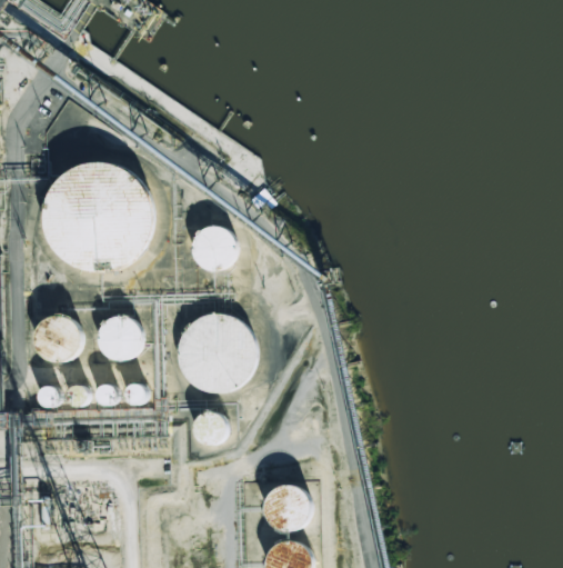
[(102,270),(106,269),(127,265),(138,255),(149,229),(150,209),(148,200),(143,193),(141,186),(131,172),(108,162),(90,161),(72,166),(52,181),(42,205),(41,218),(48,241),(62,261),(82,269),(102,270)]
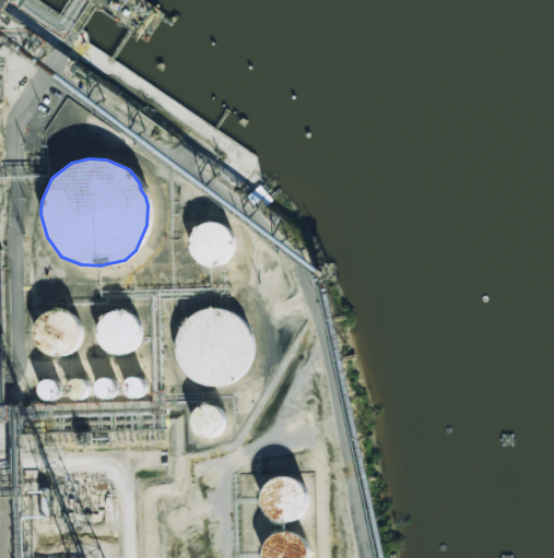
[(196,222),(196,233),(189,232),(187,261),(226,263),(228,223),(196,222)]
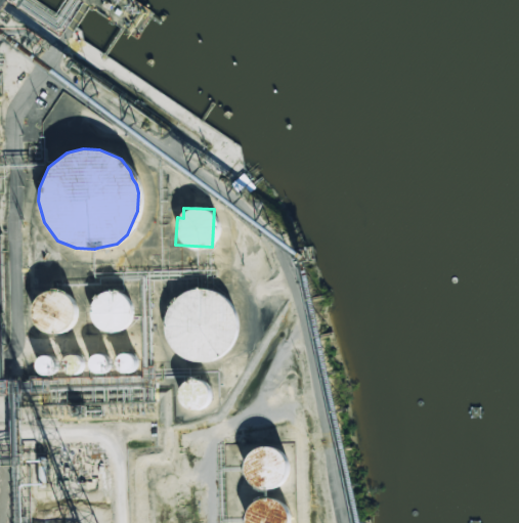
[(222,363),(235,299),(171,287),(158,350),(222,363)]
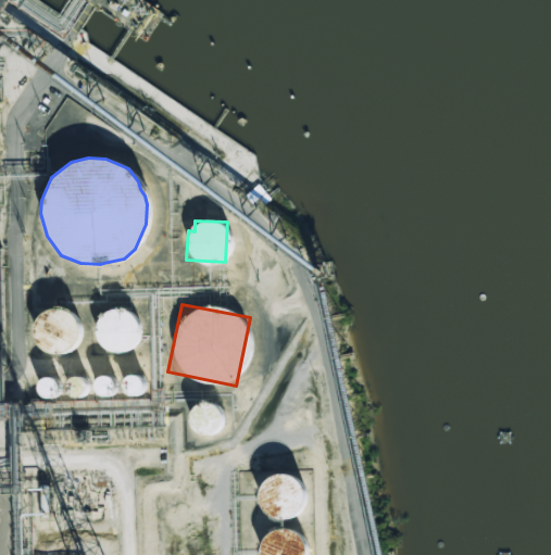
[(91,315),(101,354),(138,344),(128,305),(91,315)]
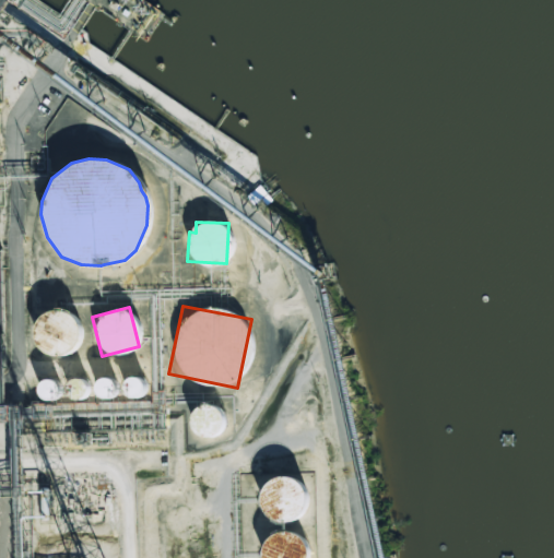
[(74,311),(34,311),(34,353),(73,353),(74,311)]
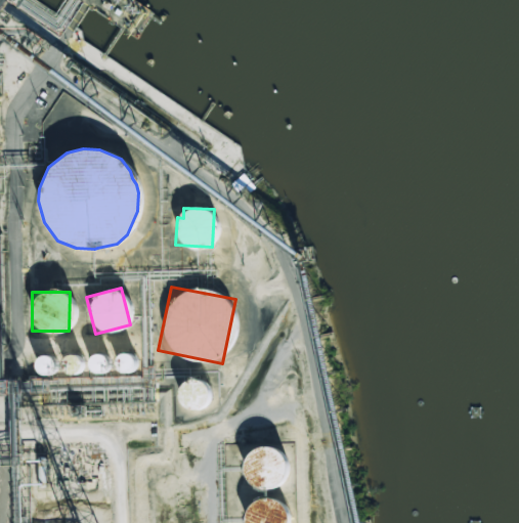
[(134,365),(126,351),(114,358),(123,373),(134,365)]
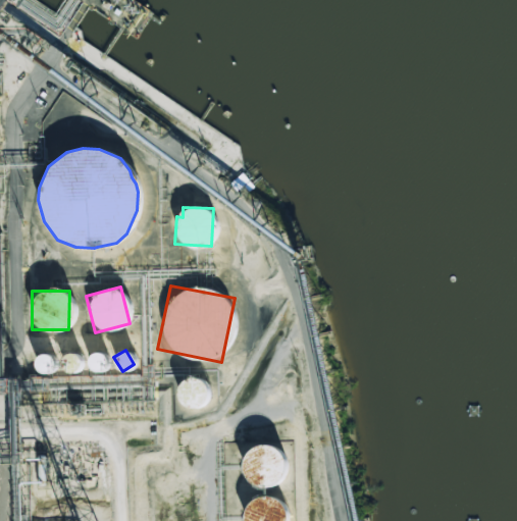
[(38,353),(33,370),(50,374),(55,357),(38,353)]
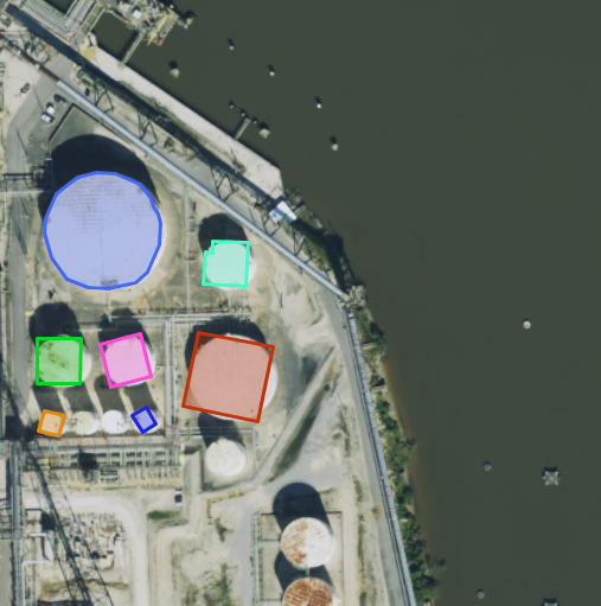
[(281,550),(289,550),(289,563),(327,565),(327,521),(282,520),(281,550)]
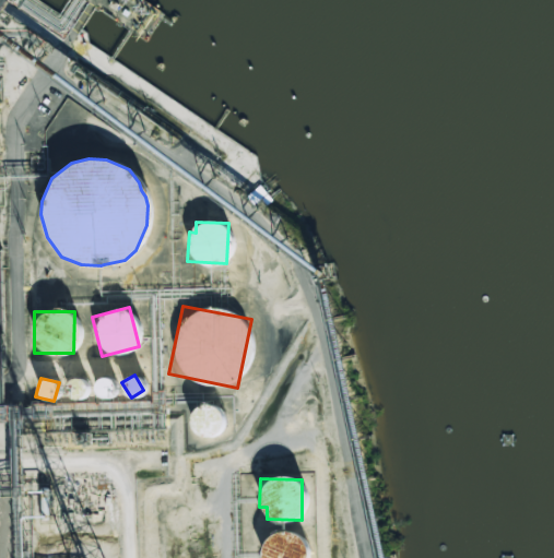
[(273,527),(261,555),(269,557),(299,557),(307,543),(273,527)]
